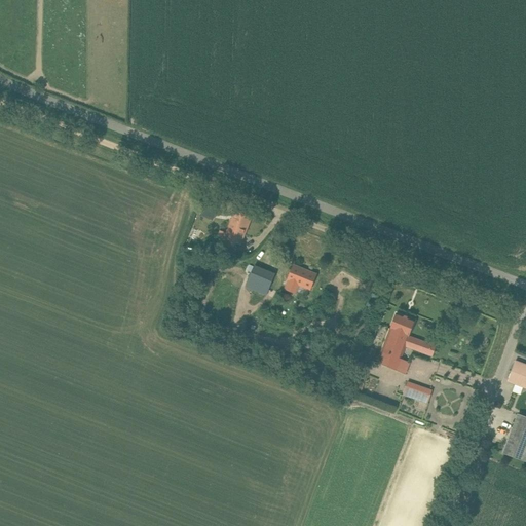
[(235,211),(227,232),(221,230),(219,236),(241,245),(252,217),(235,211)]
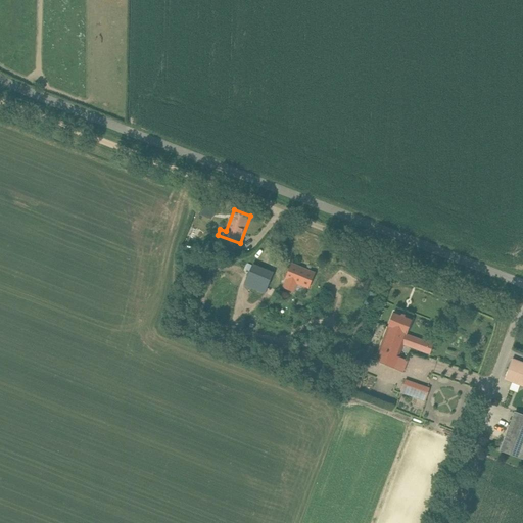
[(292,291),(292,290),(294,291),(297,284),(308,288),(315,273),(292,264),(286,279),(287,279),(284,287),(292,291)]
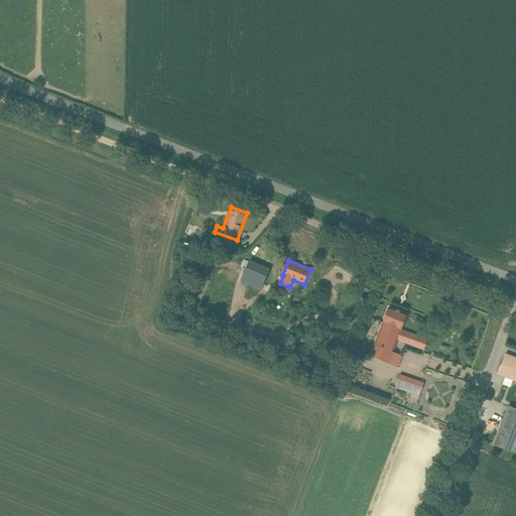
[(262,290),(270,270),(249,262),(242,282),(262,290)]
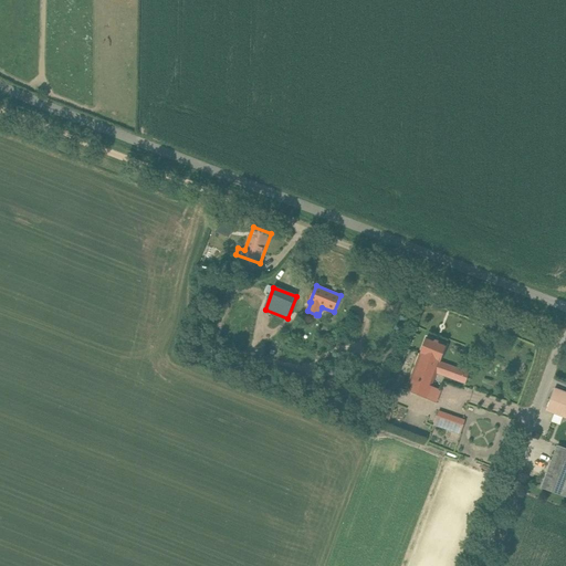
[(441,362),(447,345),(427,337),(407,390),(427,398),(431,386),(432,384),(436,374),(465,385),(470,371),(441,362)]
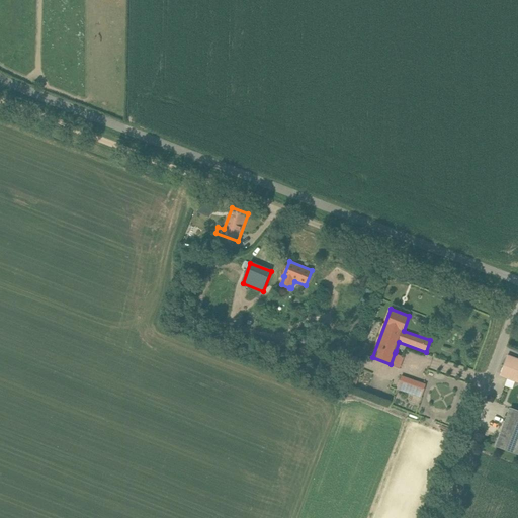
[(517,359),(508,355),(500,375),(517,381),(517,359)]
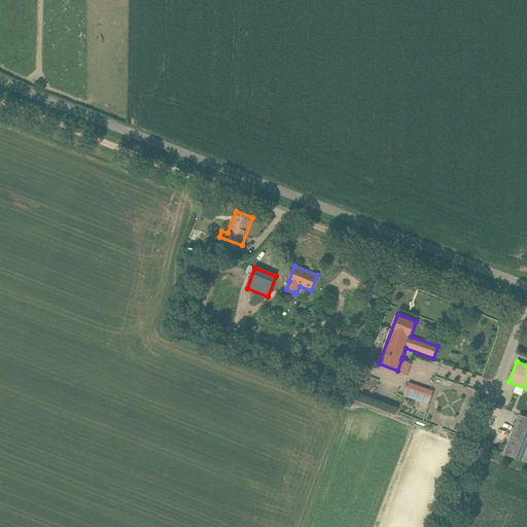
[(407,387),(403,395),(429,405),(432,395),(407,387)]
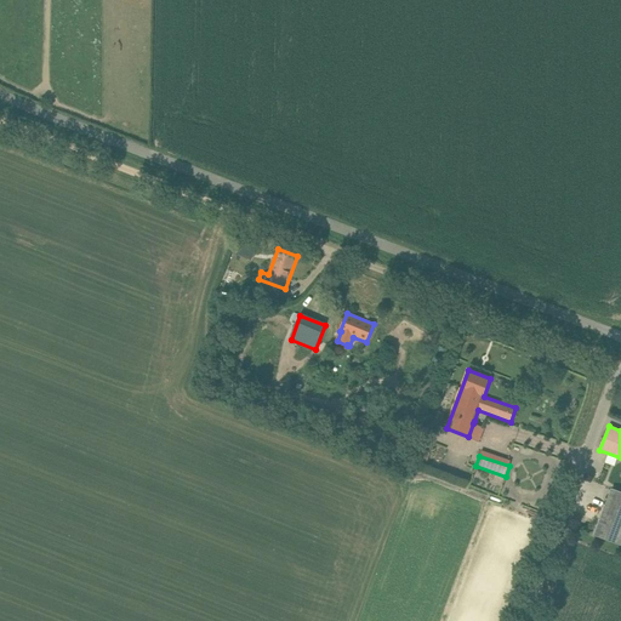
[(620,545),(620,491),(611,488),(594,535),(620,545)]
